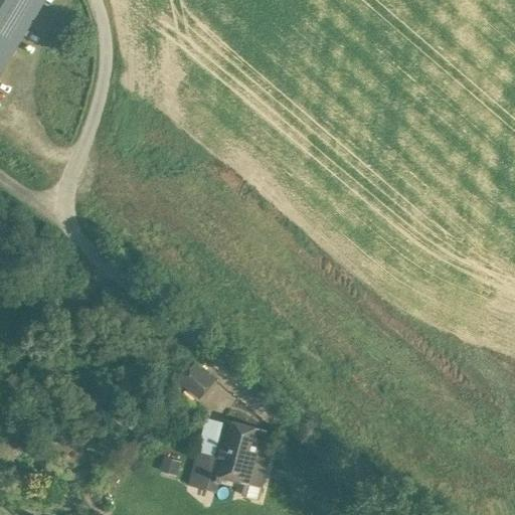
[(71,7),(72,0),(16,0),(18,8),(25,17),(34,23),(45,25),(56,23),(65,17),(71,7)]
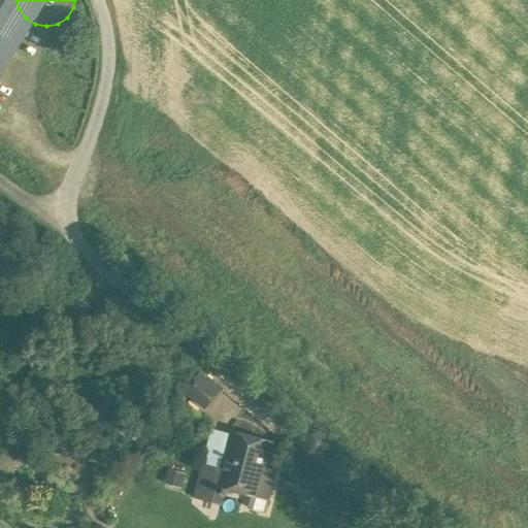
[(0,4),(0,91),(42,119),(53,100),(80,56),(0,4)]
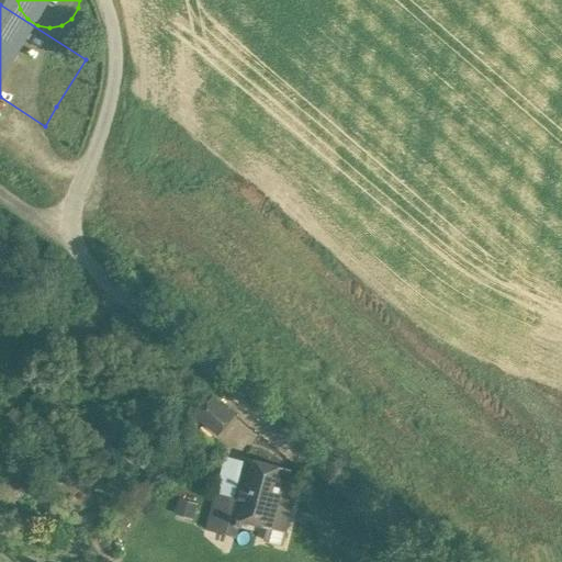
[(234,415),(213,396),(198,414),(205,422),(220,433),(234,415)]
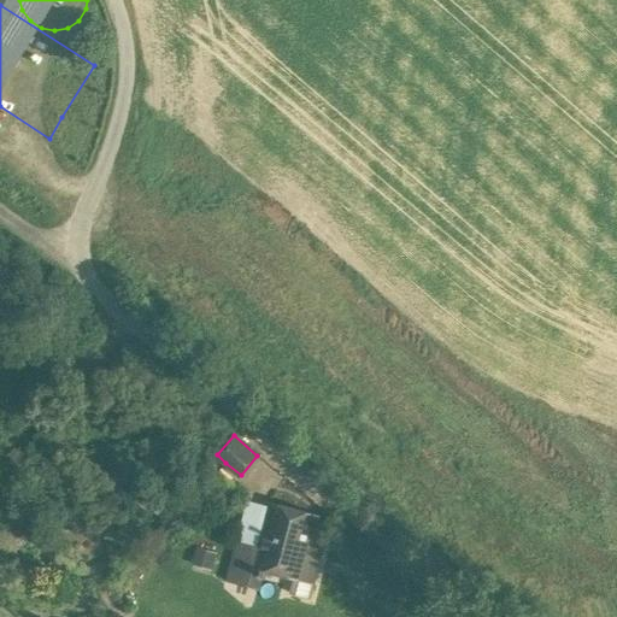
[(318,515),(270,501),(269,506),(251,500),(240,541),(258,546),(251,575),(231,570),(229,581),(258,589),(260,579),(265,580),(268,571),(293,579),(300,581),(305,563),(317,570),(322,548),(310,545),(318,515)]
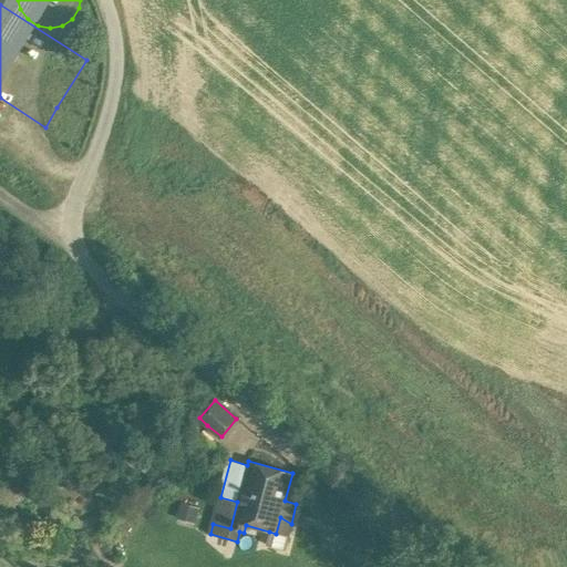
[(220,497),(219,497),(213,524),(230,528),(237,502),(220,497)]
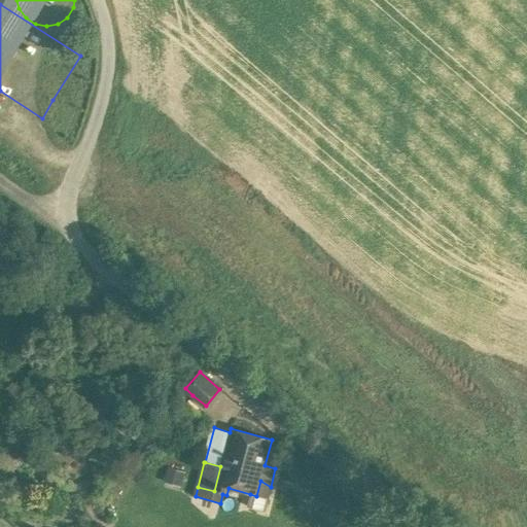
[(256,496),(250,494),(247,505),(266,511),(271,487),(260,481),(256,496)]
